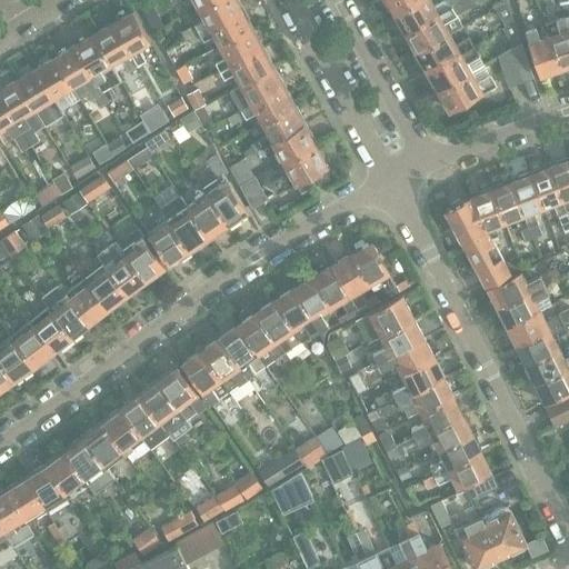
[(240,3),(237,0),(215,0),(199,9),(205,19),(182,31),(188,40),(189,39),(241,11),(239,6),(240,3)]
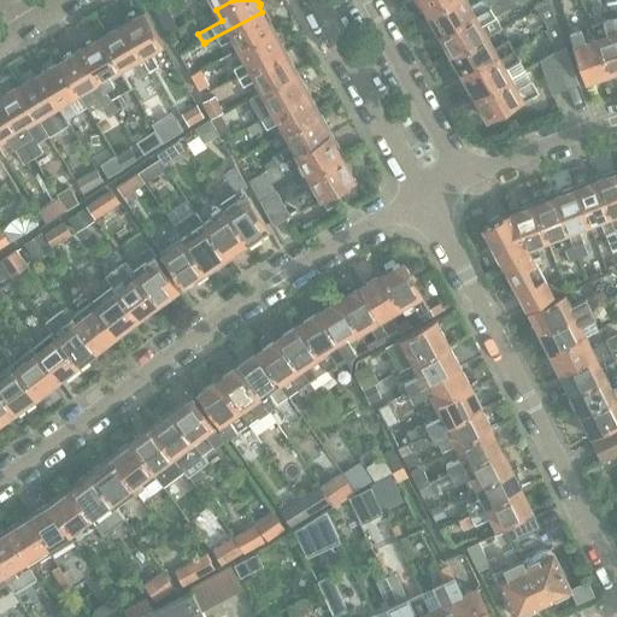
[(418,0),(427,15),(452,0),(418,0)]
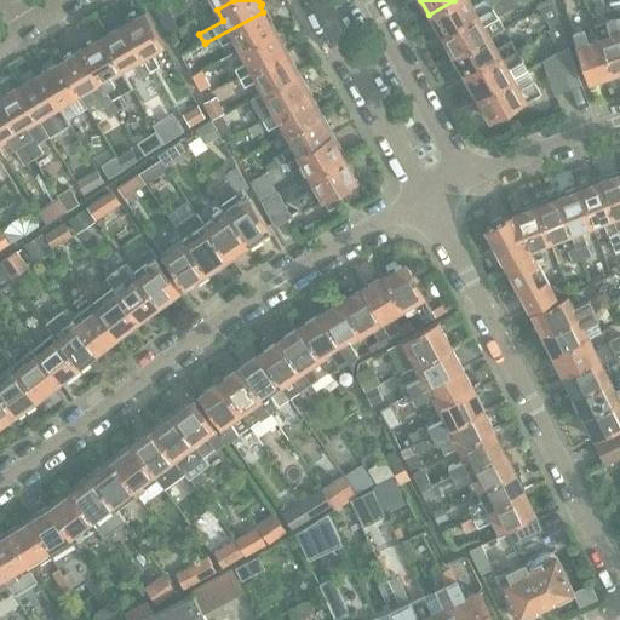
[(471,0),(454,0),(429,15),(437,30),(440,29),(443,35),(504,0),(482,0),(475,5),(471,0)]
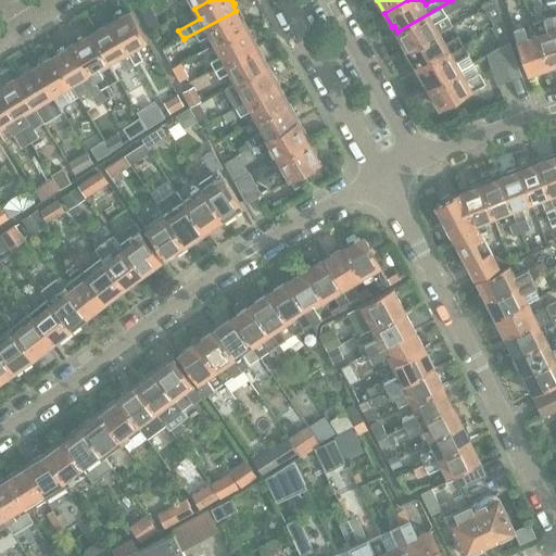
[(462,0),(452,0),(397,32),(402,38),(400,39),(407,52),(441,33),(453,26),(446,15),(465,4),(462,0)]
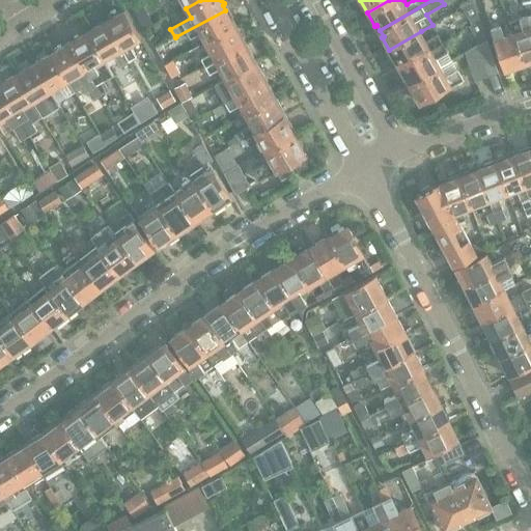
[(480,21),(473,1),(463,7),(473,25),(480,21)]
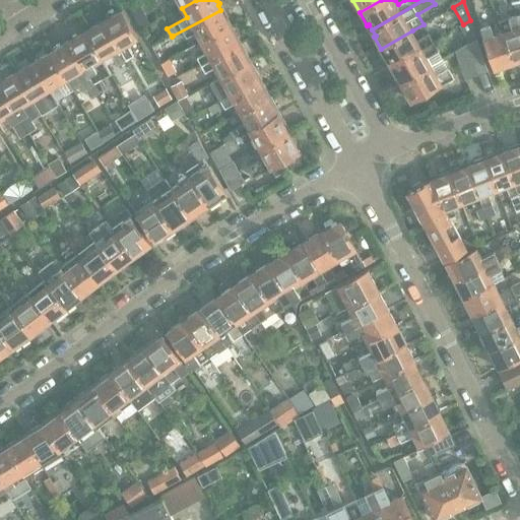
[(121,10),(104,20),(127,60),(134,55),(128,45),(138,38),(121,10)]
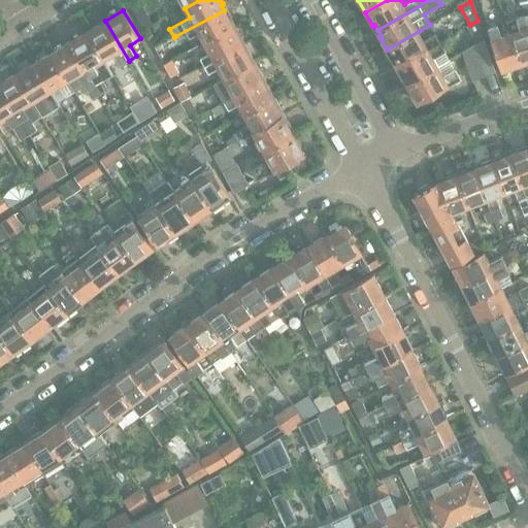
[(198,33),(204,44),(235,27),(229,17),(227,15),(224,10),(175,36),(179,42),(189,37),(189,38),(198,33)]
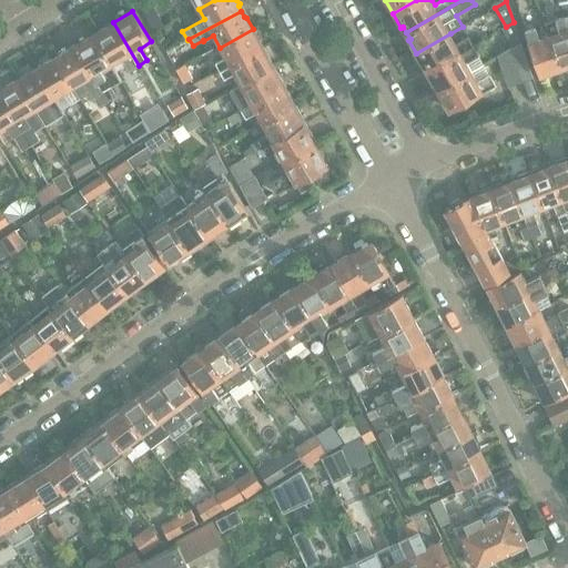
[(549,36),(561,71),(567,68),(567,26),(565,17),(546,23),(549,36)]
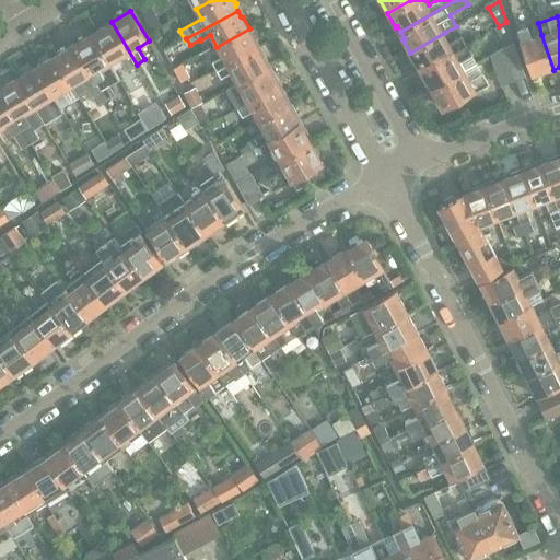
[(137,65),(112,22),(94,33),(112,63),(120,58),(127,70),(137,65)]
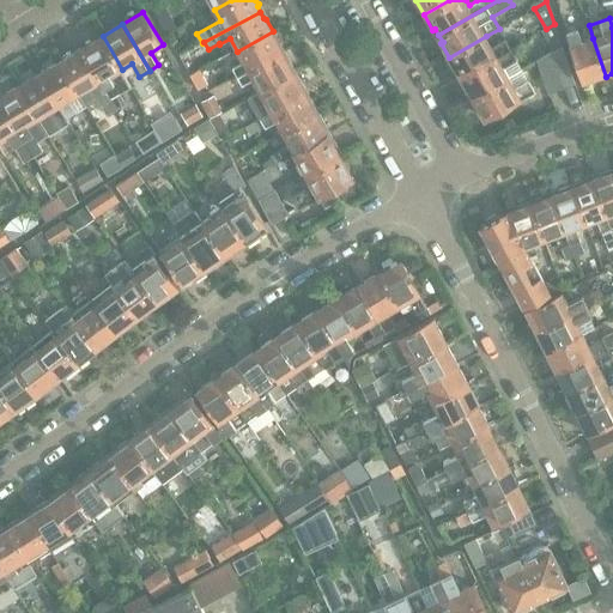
[(554,24),(546,29),(544,31),(553,48),(562,43),(554,24)]
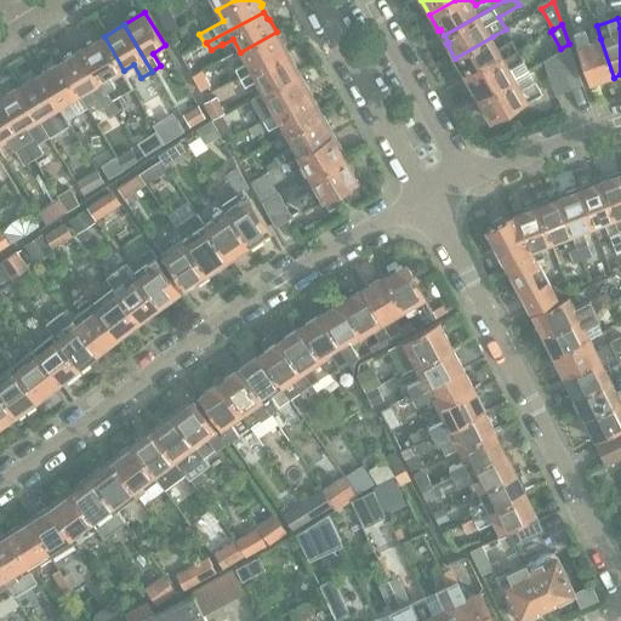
[(602,81),(614,78),(600,39),(590,43),(586,29),(575,33),(591,83),(600,79),(602,81)]
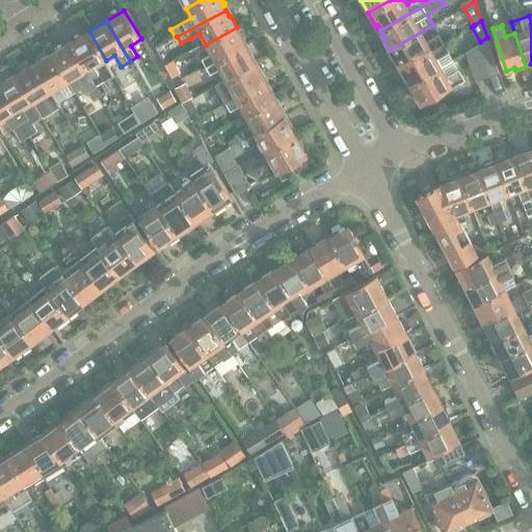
[(244,40),(237,27),(206,45),(210,54),(202,58),(207,67),(245,46),(243,42),(244,40)]
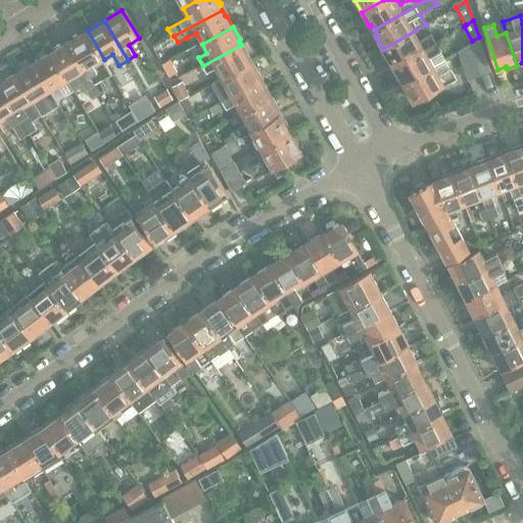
[(88,31),(69,42),(100,95),(108,90),(103,81),(112,75),(104,59),(88,31)]
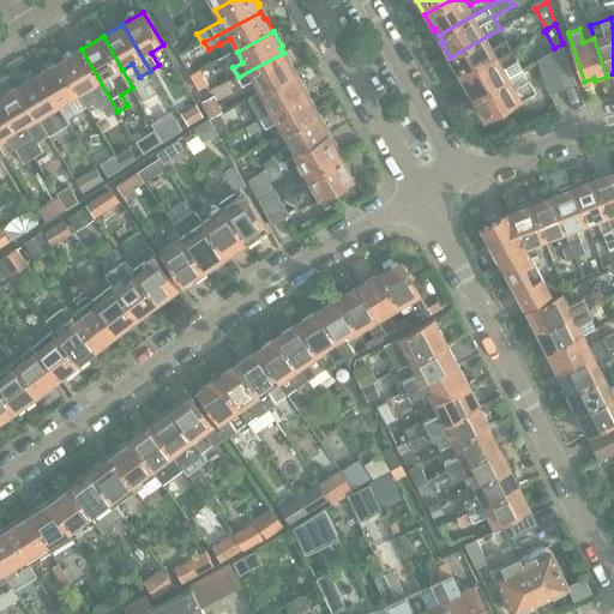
[(487,36),(450,58),(457,71),(459,71),(463,77),(512,49),(507,41),(494,48),(487,36)]
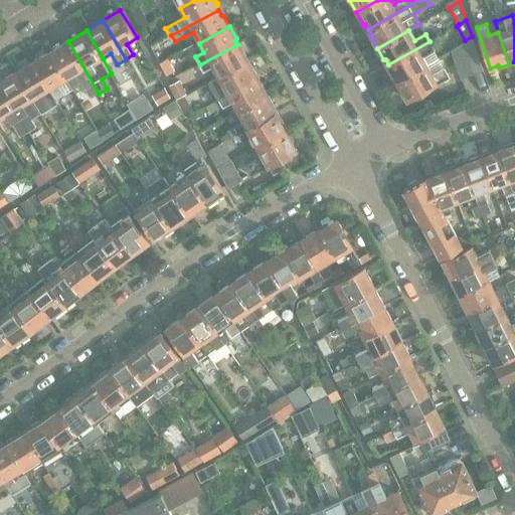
[(473,40),(466,43),(468,47),(464,49),(473,76),(484,72),(473,40)]
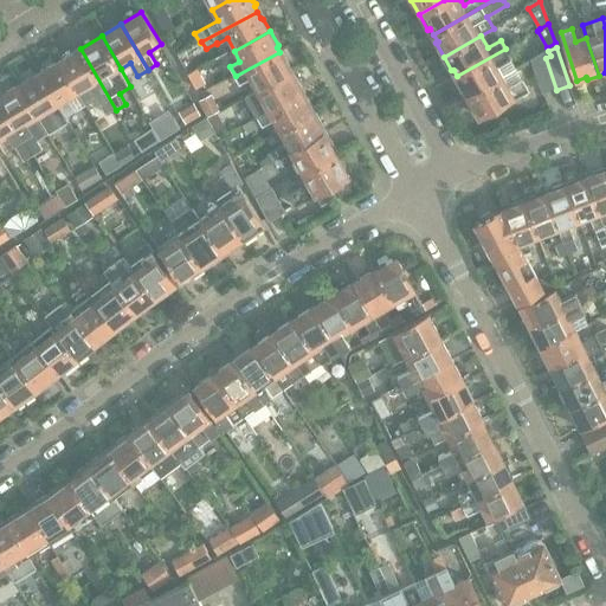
[(116,110),(81,49),(60,62),(79,94),(90,88),(107,115),(116,110)]
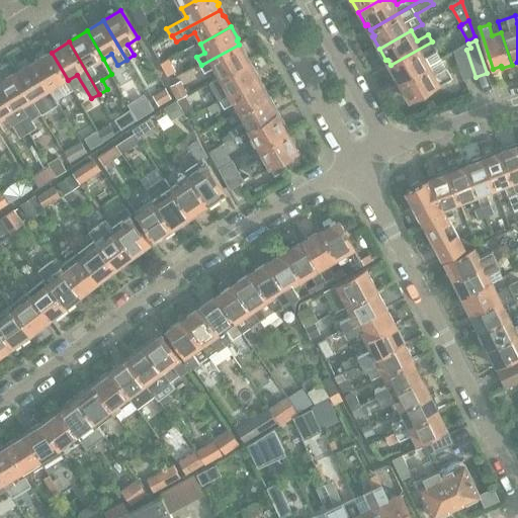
[(392,71),(399,84),(441,59),(432,41),(391,65),(394,71),(392,71)]
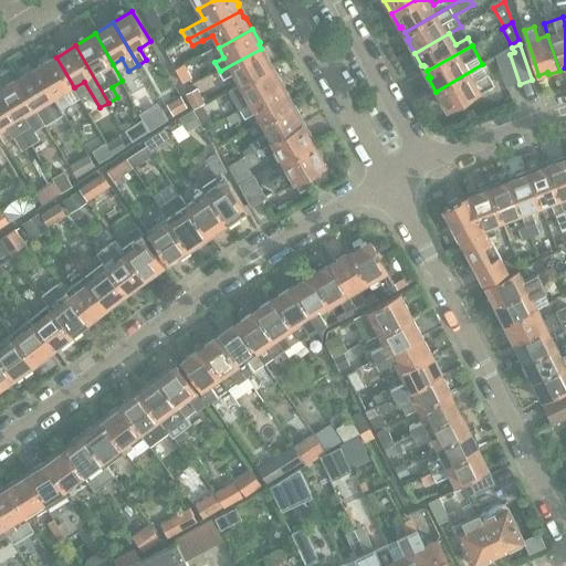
[(507,87),(520,84),(510,54),(514,52),(512,48),(496,55),(507,87)]
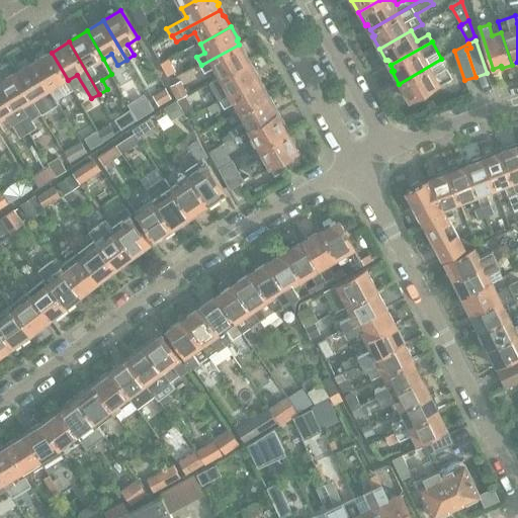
[(213,68),(220,78),(251,62),(244,51),(242,51),(239,45),(201,65),(205,72),(213,68)]
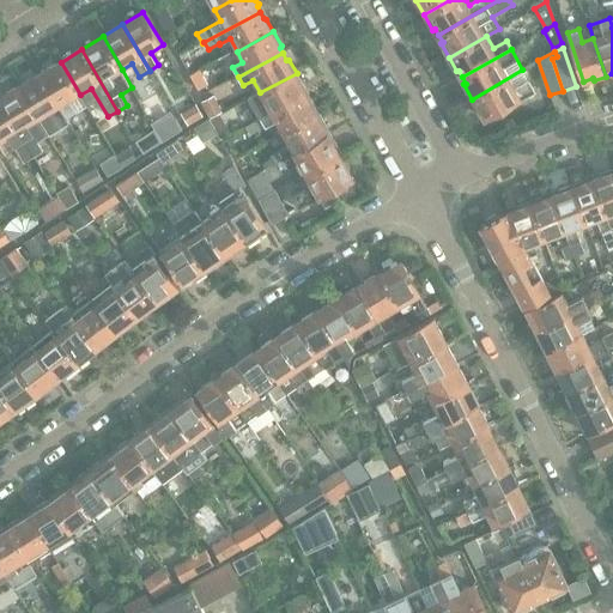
[(61,62),(41,74),(68,120),(78,114),(87,108),(80,95),(61,62)]
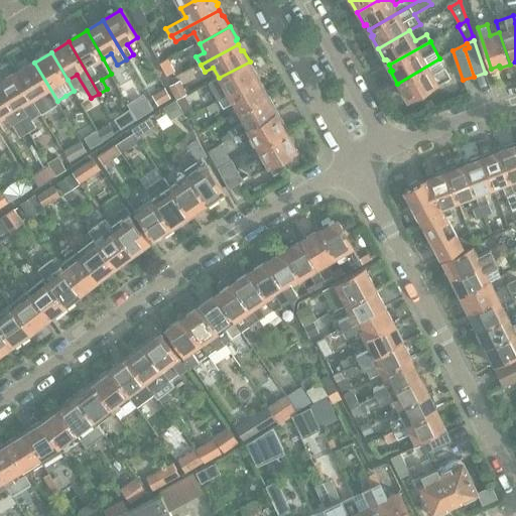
[(439,58),(397,84),(404,96),(406,95),(409,101),(418,96),(419,97),(425,94),(424,92),(450,78),(439,58)]
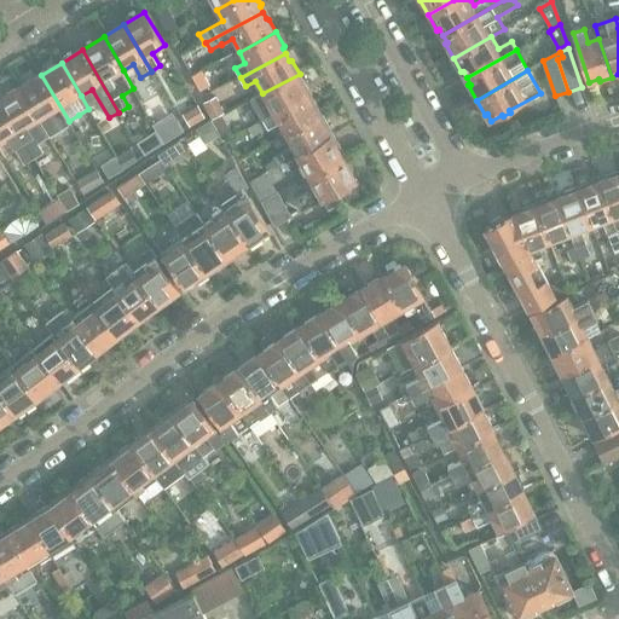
[(200,92),(208,87),(200,73),(191,77),(200,92)]
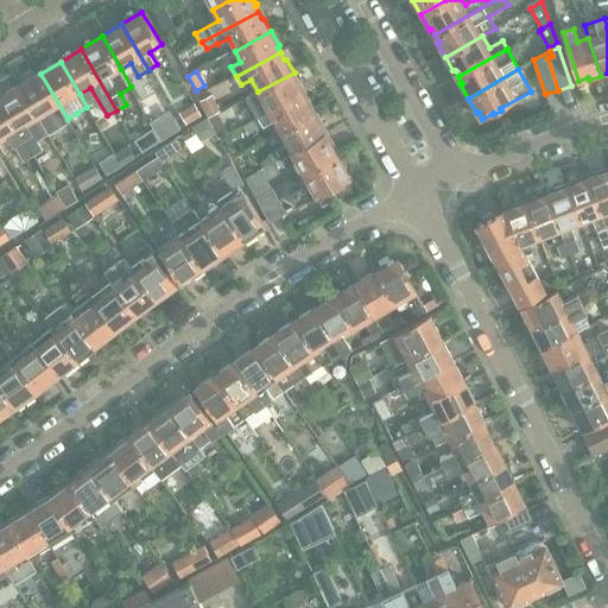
[(301,84),(295,73),(258,92),(264,103),(239,118),(244,127),(304,94),(299,87),(301,84)]
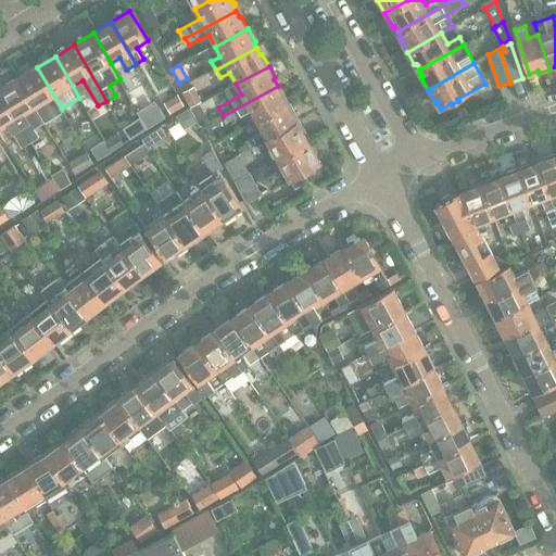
[(64,112),(62,109),(37,67),(19,78),(37,108),(46,123),(64,112)]
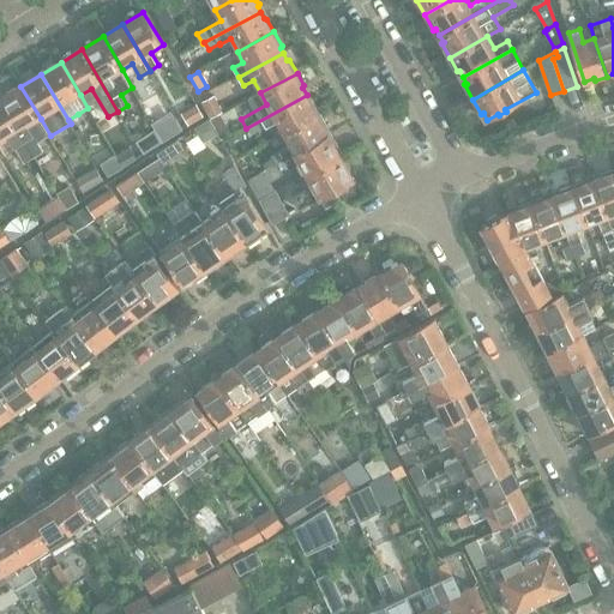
[(20,86),(0,98),(28,144),(35,157),(38,163),(48,157),(29,126),(41,119),(20,86)]
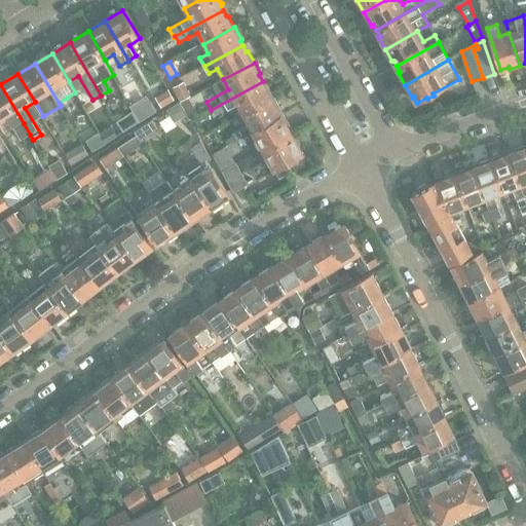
[(236,104),(242,115),(273,98),(268,87),(265,86),(263,81),(211,110),(215,116),(236,104)]
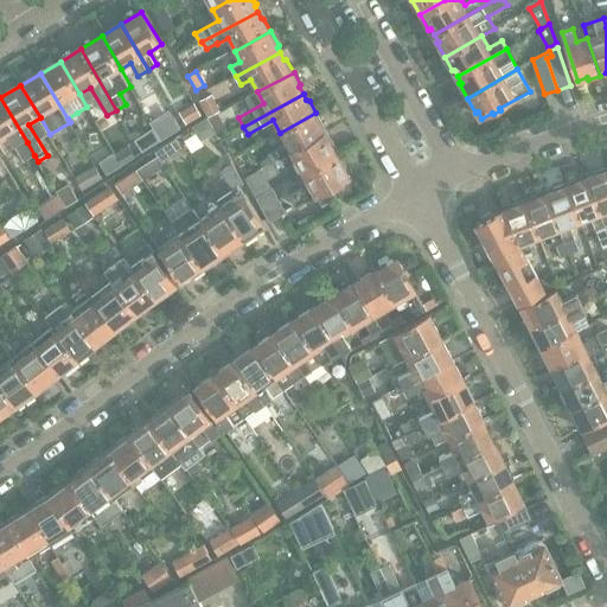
[(209,117),(219,112),(211,96),(199,102),(209,117)]
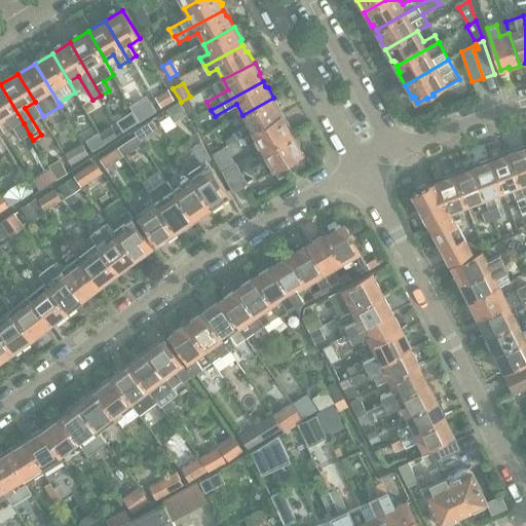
[(30,135),(24,123),(0,84),(0,122),(8,118),(22,140),(30,135)]
